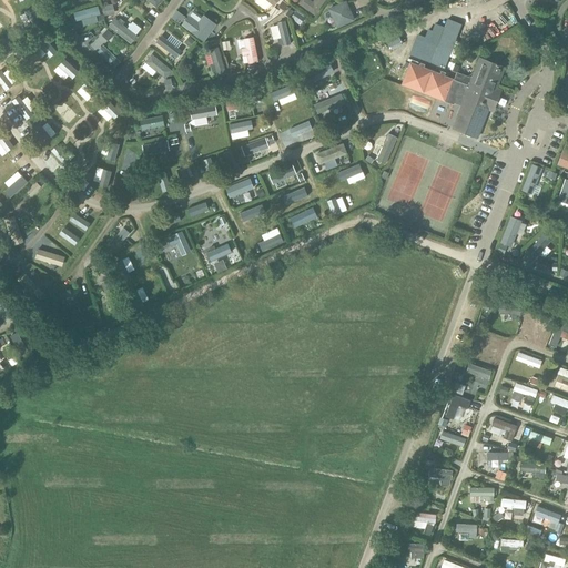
[(311,0),(298,0),(298,1),(314,13),(323,0),(312,0),(312,1),(311,0)]
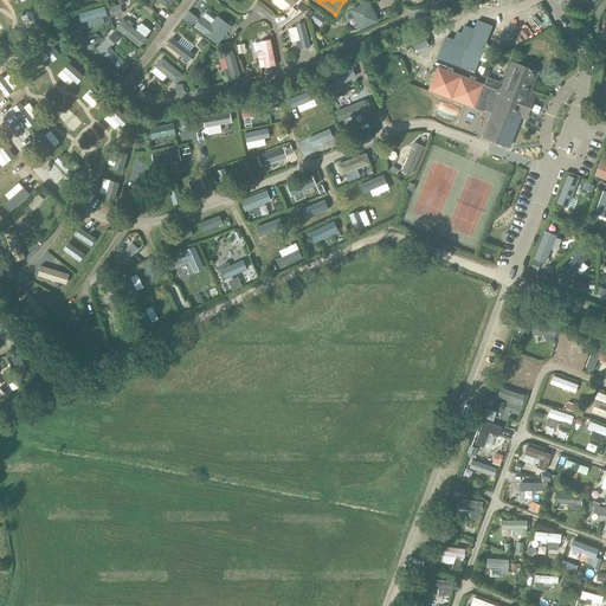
[(360,31),(379,21),(369,1),(350,10),(360,31)]
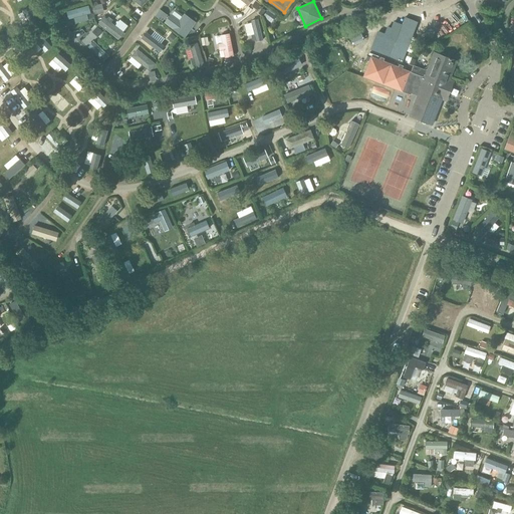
[(87,7),(65,13),(67,21),(89,14),(87,7)]
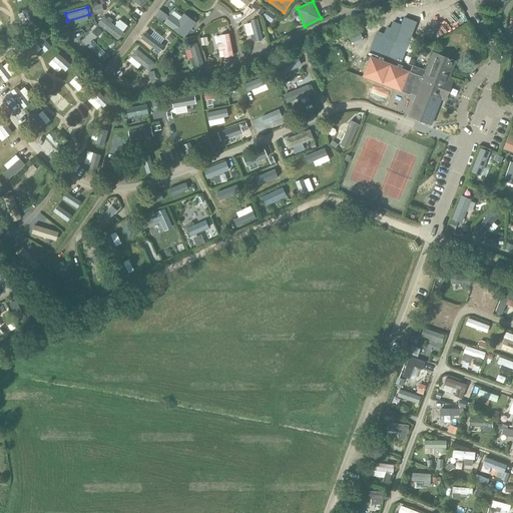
[(30,8),(22,12),(30,28),(38,24),(30,8)]
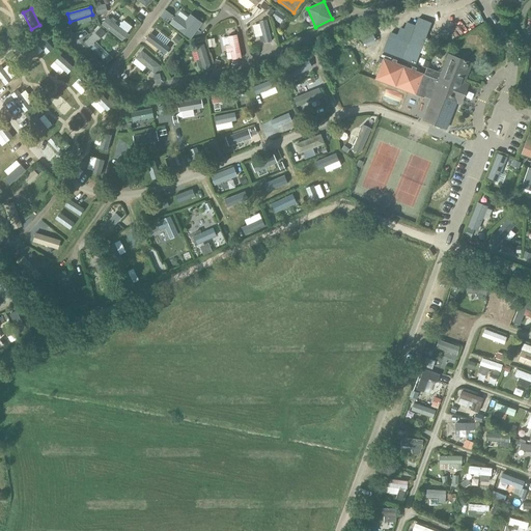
[(161,17),(167,21),(171,17),(165,11),(161,17)]
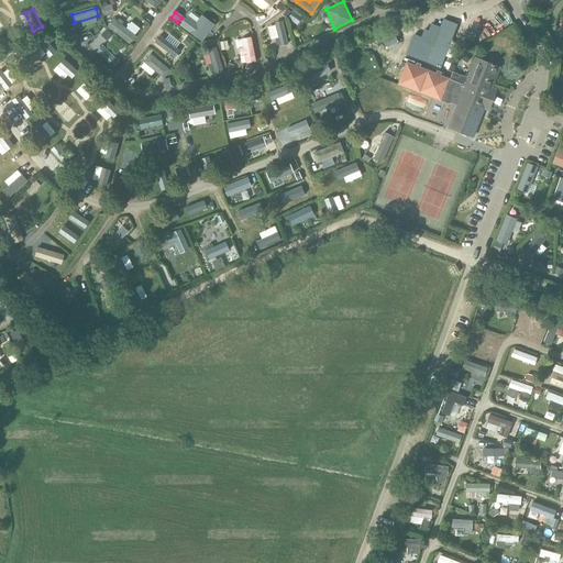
[(187,18),(181,24),(201,40),(212,25),(207,21),(207,20),(203,18),(200,18),(198,21),(198,23),(197,24),(187,18)]
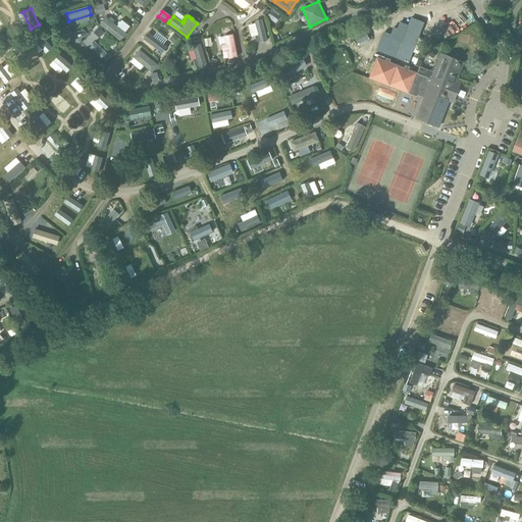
[(112,22),(114,20),(110,17),(108,19),(105,17),(100,24),(120,40),(125,33),(112,22)]
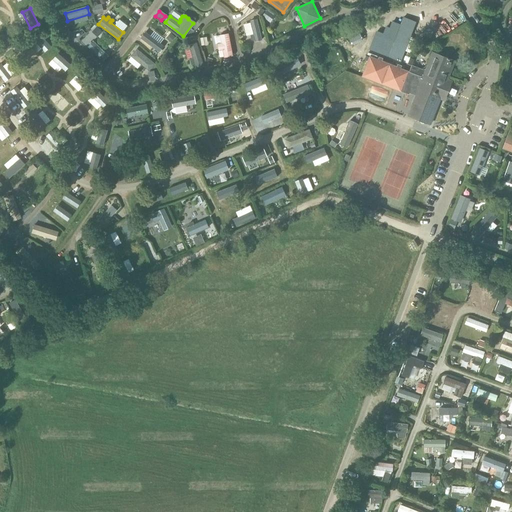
[(401,62),(416,22),(404,18),(401,25),(392,22),(390,28),(386,27),(383,33),(377,31),(370,50),(401,62)]
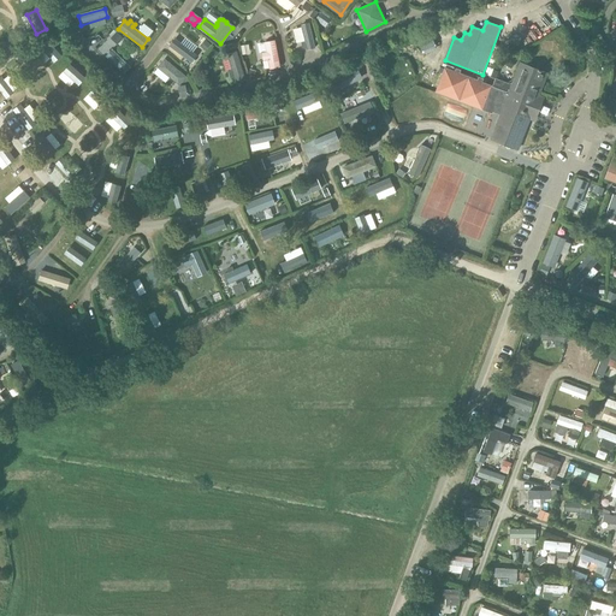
[(307,49),(315,48),(308,23),(301,25),(304,42),(301,42),(303,48),(306,47),(307,49)]
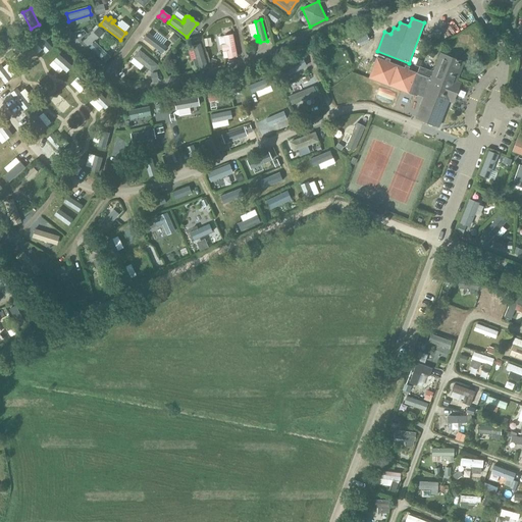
[(161,43),(166,34),(153,28),(148,37),(161,43)]
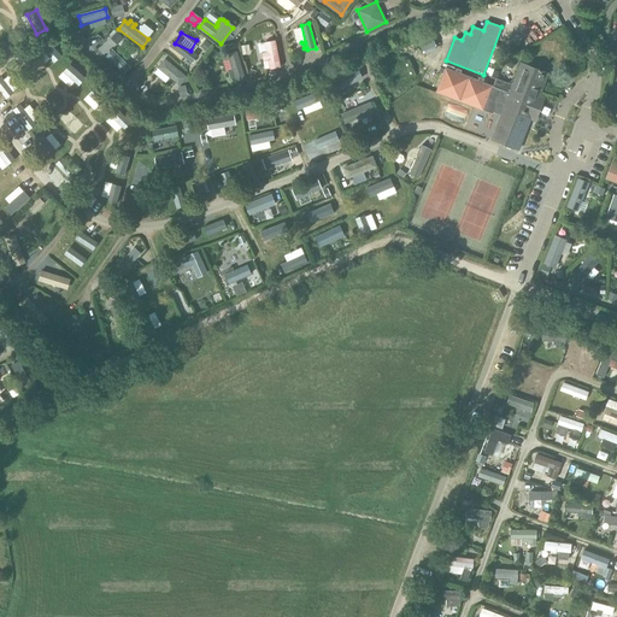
[(430,36),(417,42),(424,57),(438,50),(430,36)]
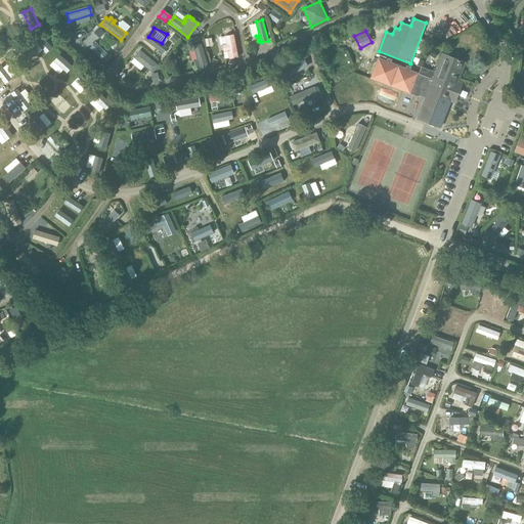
[(225,37),(229,60),(237,58),(233,35),(225,37)]
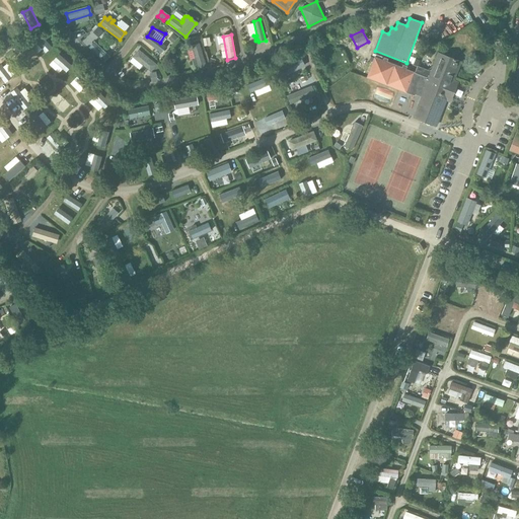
[(41,35),(33,41),(46,54),(52,49),(41,35)]
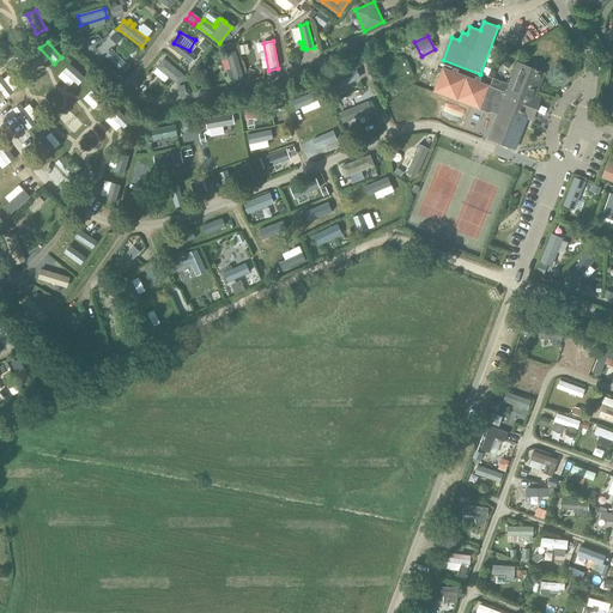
[(119,79),(126,73),(111,59),(116,54),(107,43),(95,55),(119,79)]
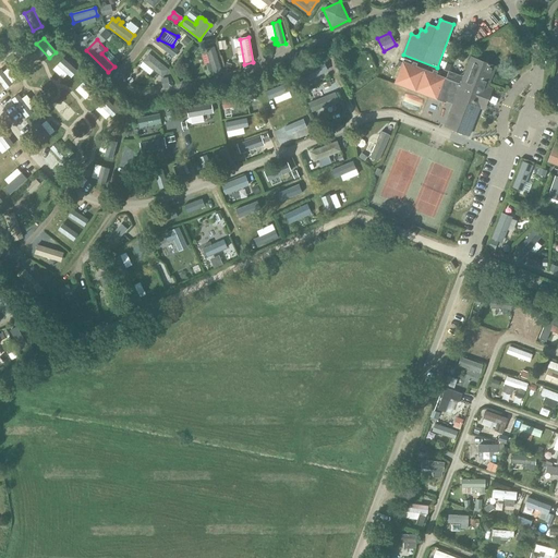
[(213,73),(221,71),(214,47),(206,49),(210,64),(206,65),(208,71),(211,69),(213,73)]
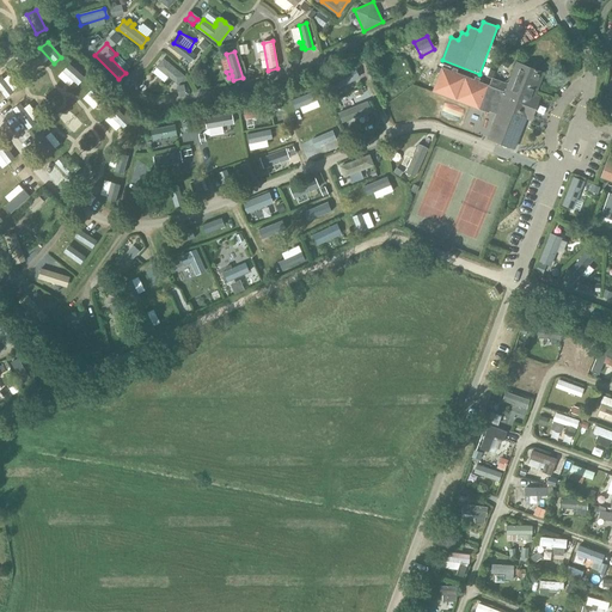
[(177,85),(184,77),(163,59),(157,67),(169,77),(166,80),(172,85),(175,83),(177,85)]
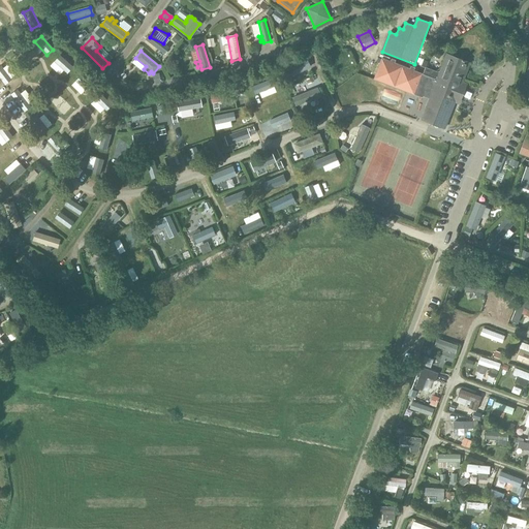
[(458,103),(465,84),(463,83),(470,63),(446,54),(439,73),(438,73),(436,79),(414,70),(415,67),(410,66),(409,68),(395,63),(396,60),(391,58),(391,61),(381,58),(373,80),(423,98),(426,90),(431,92),(421,119),(445,128),(456,102),(458,103)]
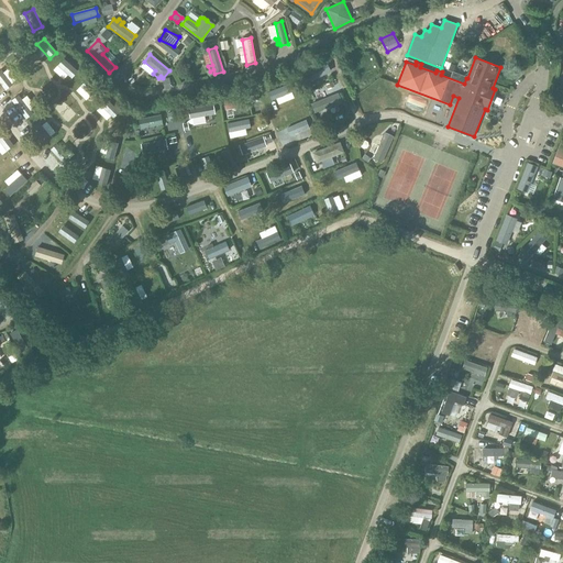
[(64,61),(58,67),(73,79),(78,73),(64,61)]
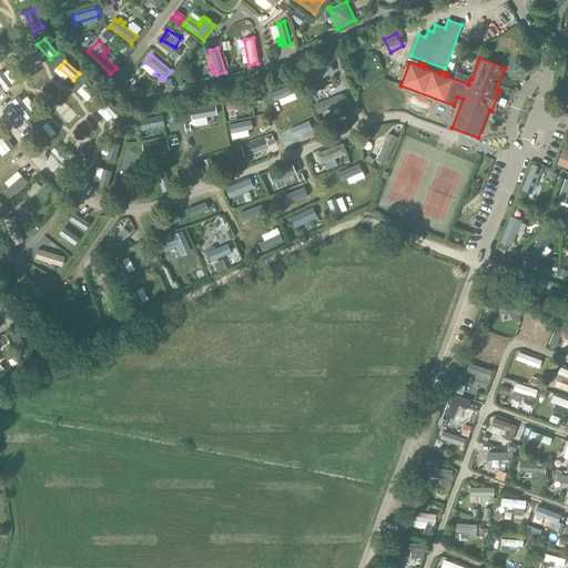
[(308,83),(333,71),(328,63),(304,75),(308,83)]
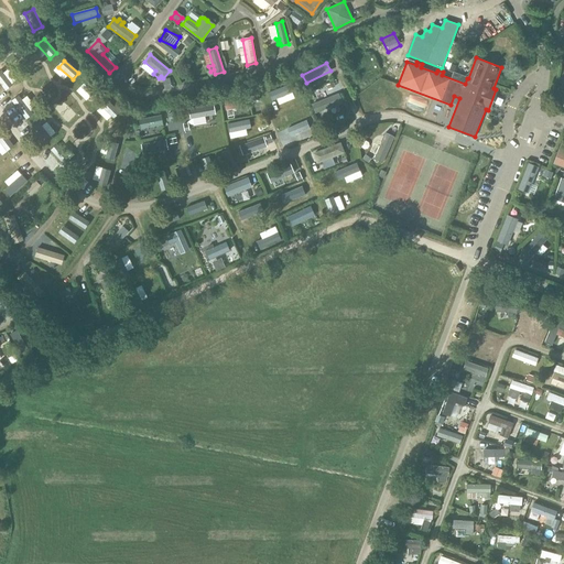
[(143,71),(139,76),(145,80),(149,75),(143,71)]
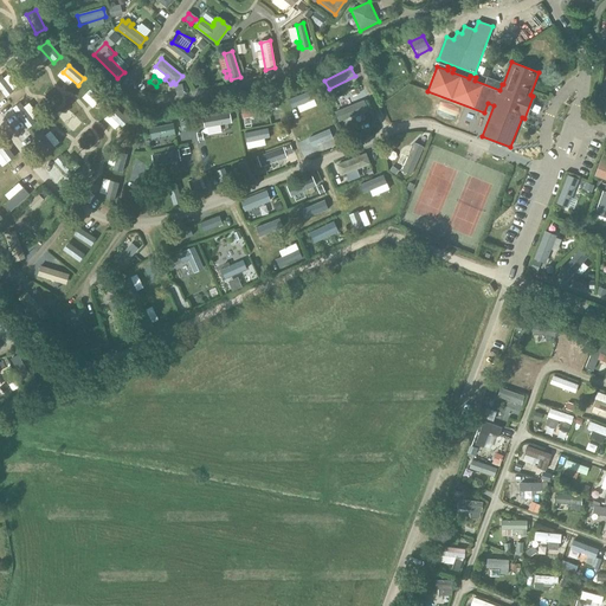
[(1,77),(0,77),(0,90),(6,98),(13,92),(1,77)]
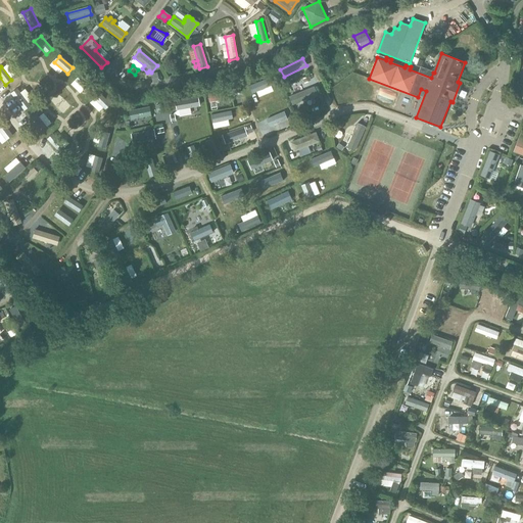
[(301,70),(280,82),(282,86),(304,76),(301,70)]
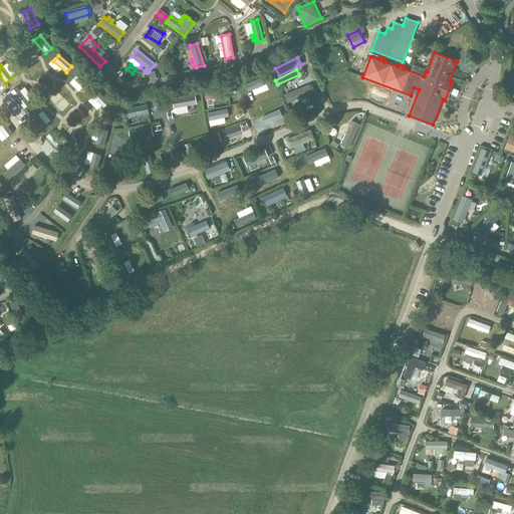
[(79,74),(73,80),(85,90),(90,85),(79,74)]
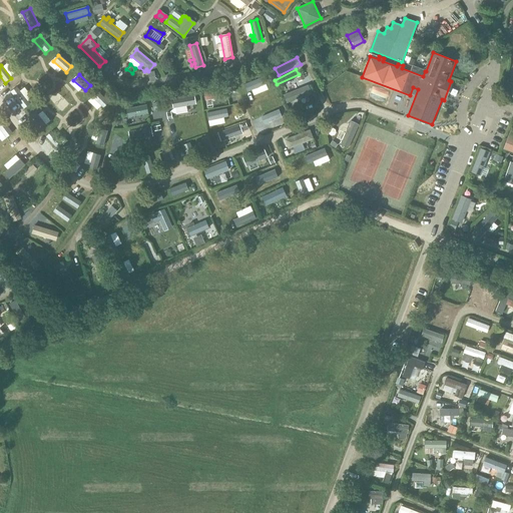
[(263,78),(243,85),(246,93),(266,85),(263,78)]
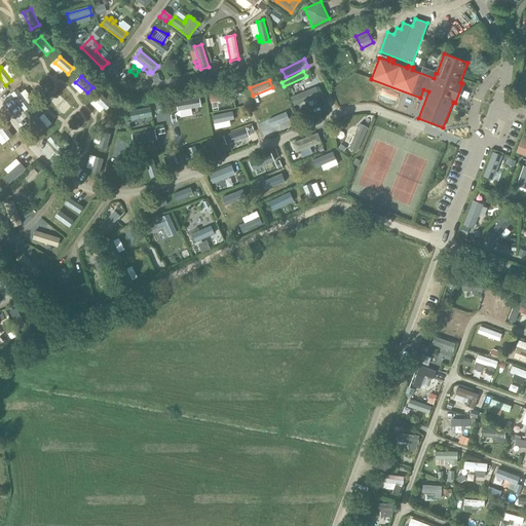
[(17,86),(10,91),(24,109),(31,104),(17,86)]
